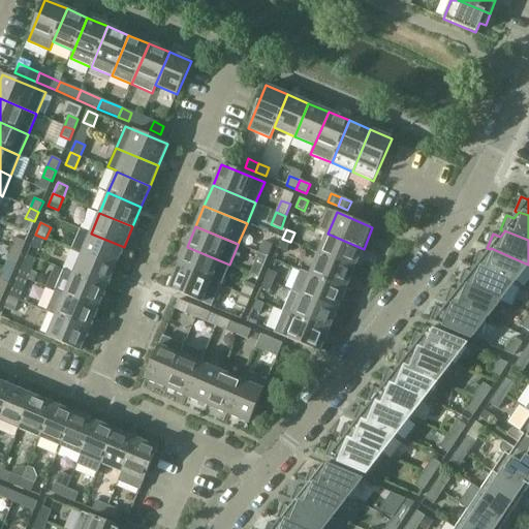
[(91,234),(82,254),(115,268),(124,247),(91,234)]
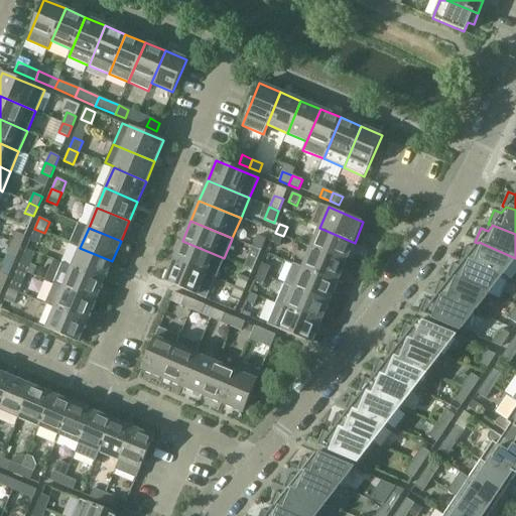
[(346,262),(355,243),(319,228),(311,248),(346,262)]
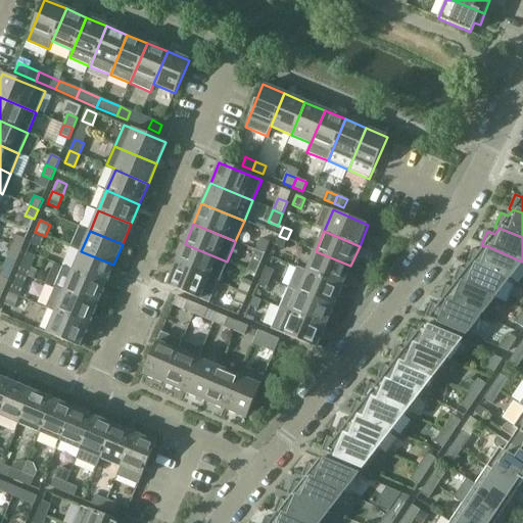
[(41,247),(45,236),(35,232),(31,243),(41,247)]
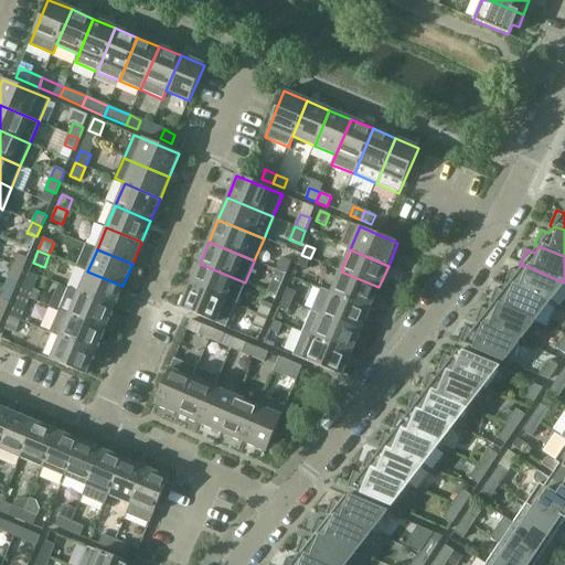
[(18,255),(13,266),(23,270),(28,258),(18,255)]
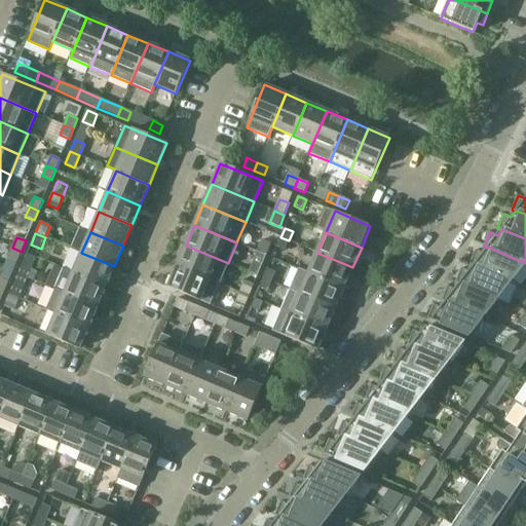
[(286,250),(289,240),(280,237),(276,247),(286,250)]
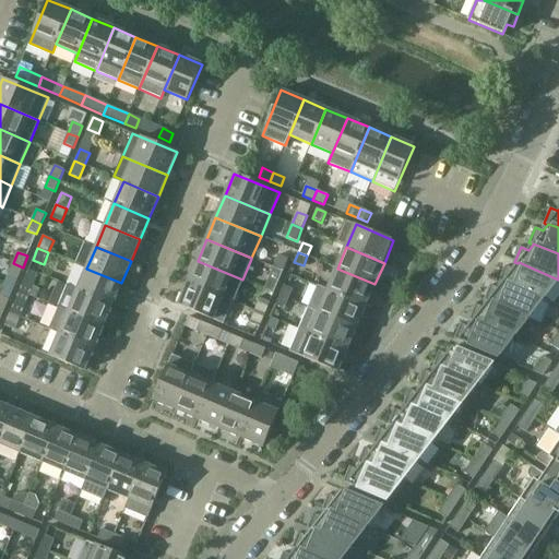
[(278,254),(273,268),(284,272),(288,259),(278,254)]
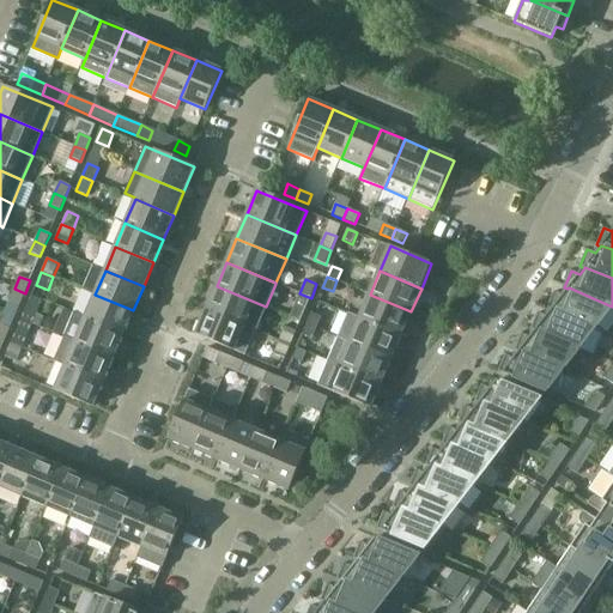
[(255,331),(266,307),(217,286),(206,310),(255,331)]
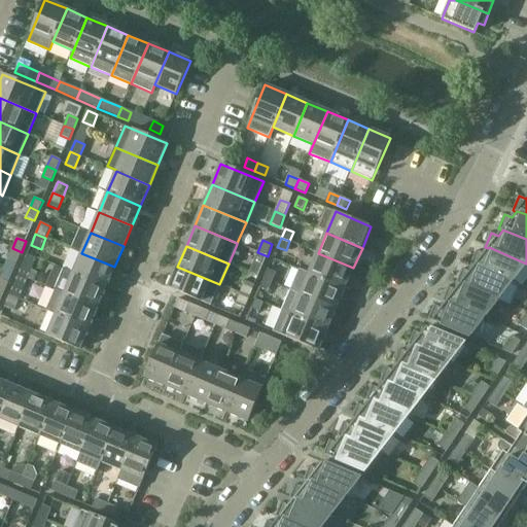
[(513,282),(526,264),(489,247),(488,248),(484,253),(477,250),(470,265),(473,267),(475,266),(513,282)]
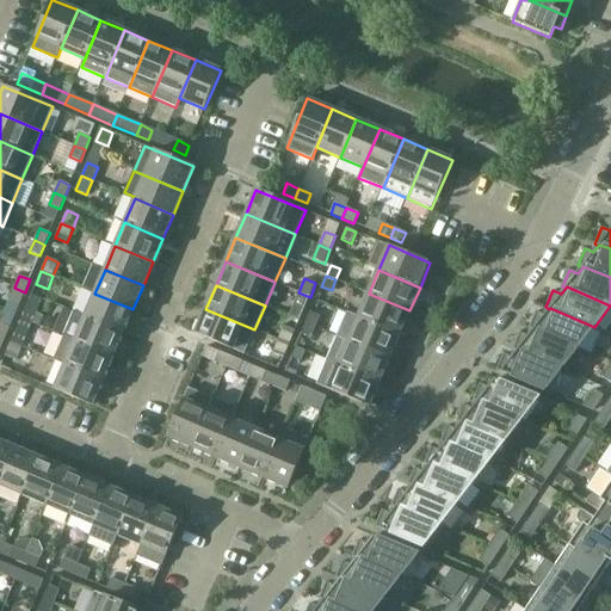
[(19,303),(25,292),(14,288),(10,300),(19,303)]
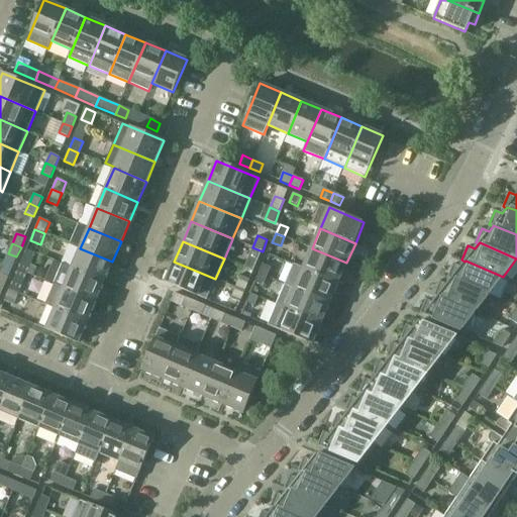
[(243,268),(253,272),(263,251),(252,247),(243,268)]
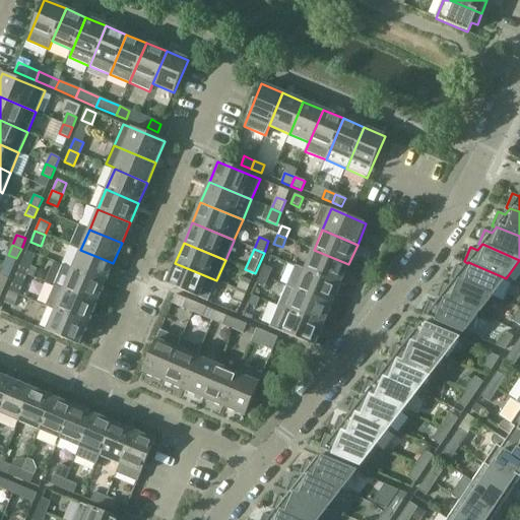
[(80,250),(72,269),(72,270),(105,283),(113,263),(80,250)]
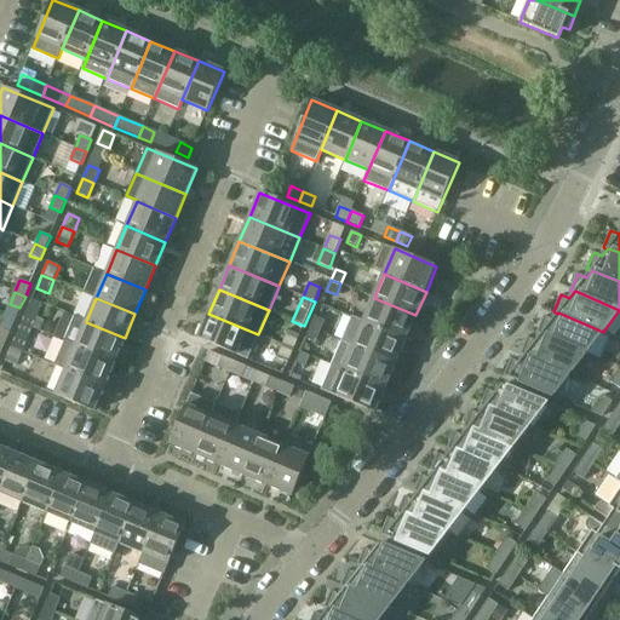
[(406,339),(415,315),(374,298),(363,322),(406,339)]
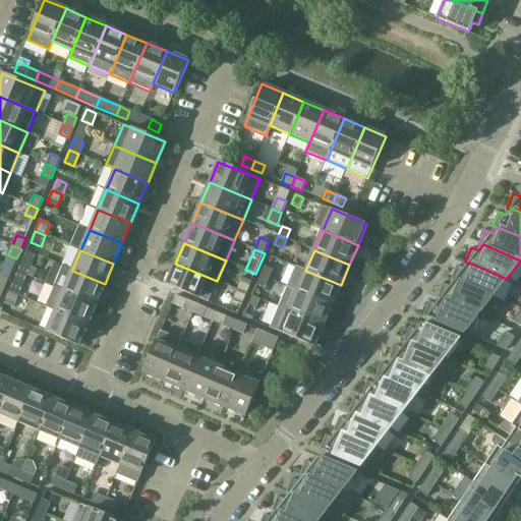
[(22,261),(18,272),(27,276),(32,265),(22,261)]
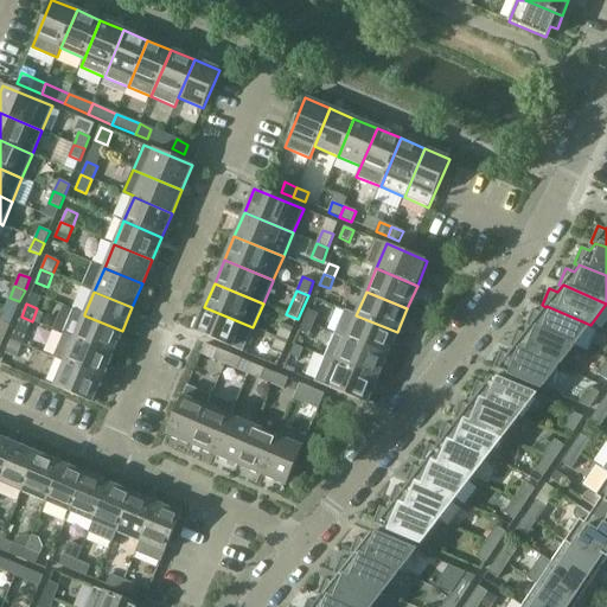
[(574,345),(590,325),(547,306),(545,307),(541,313),(532,310),(525,326),(530,328),(530,327),(574,345)]
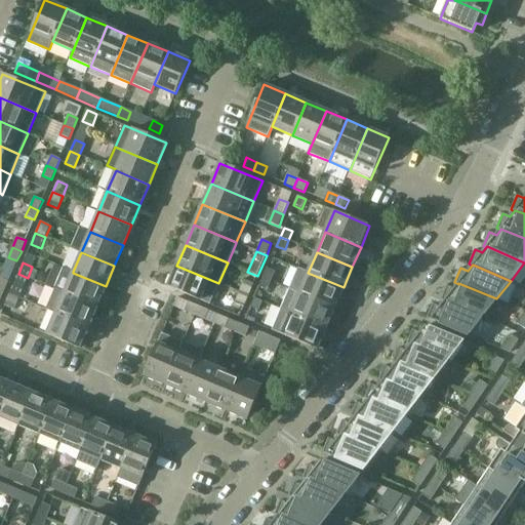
[(176,266),(168,286),(210,305),(218,283),(176,266)]
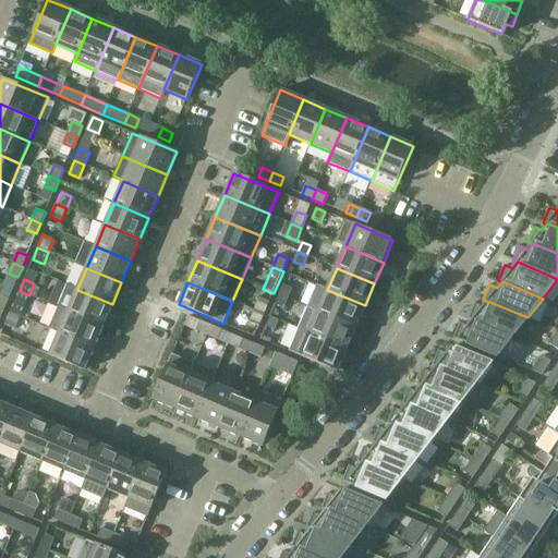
[(0,292),(0,307),(4,310),(14,287),(4,283),(0,292)]
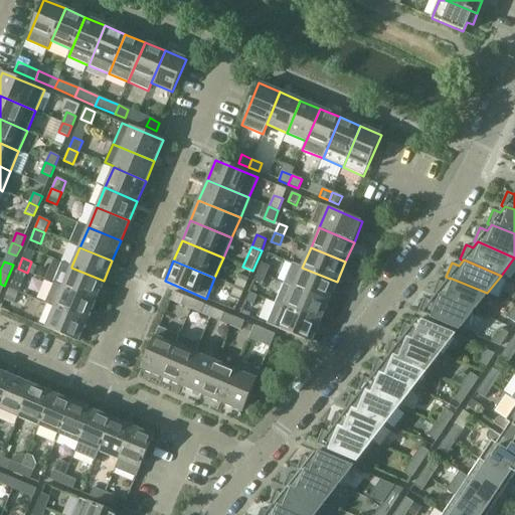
[(95,301),(104,281),(71,268),(71,267),(62,263),(53,284),(95,301)]
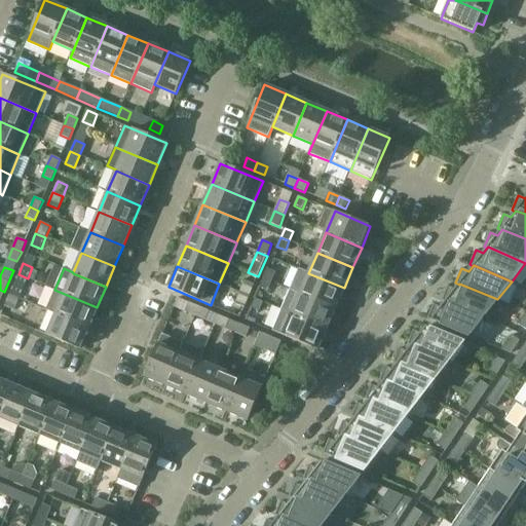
[(267,269),(263,278),(271,282),(275,272),(267,269)]
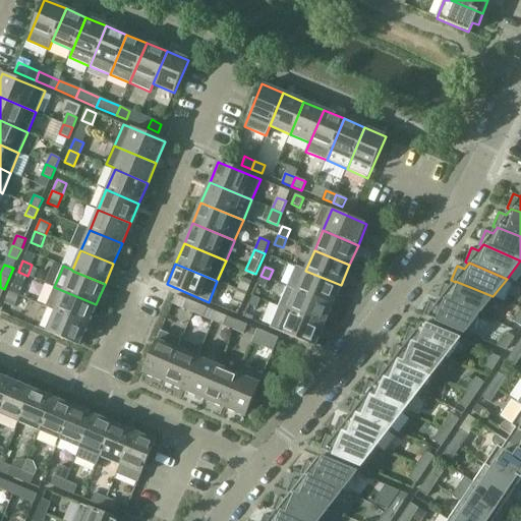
[(332,305),(341,285),(305,271),(297,291),(332,305)]
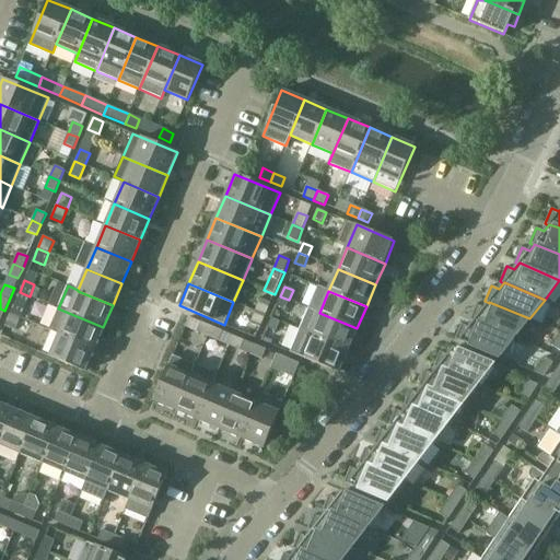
[(20,292),(10,314),(20,318),(30,296),(20,292)]
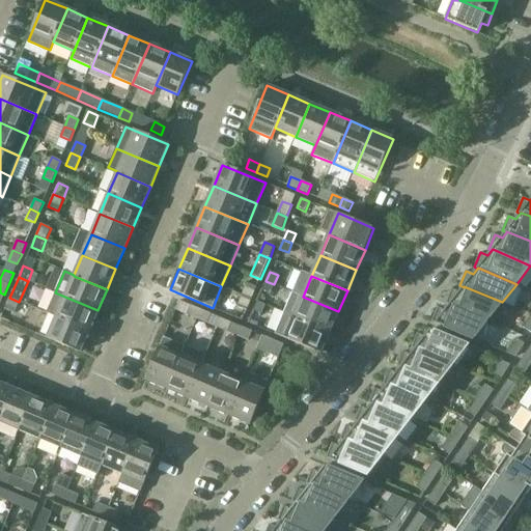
[(271,294),(274,284),(266,281),(262,290),(271,294)]
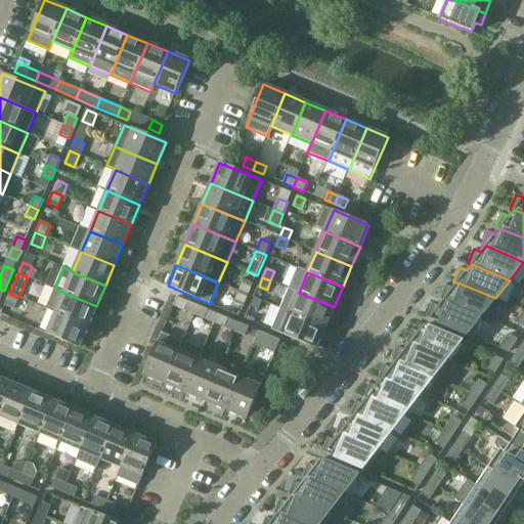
[(244,279),(238,292),(249,296),(254,284),(244,279)]
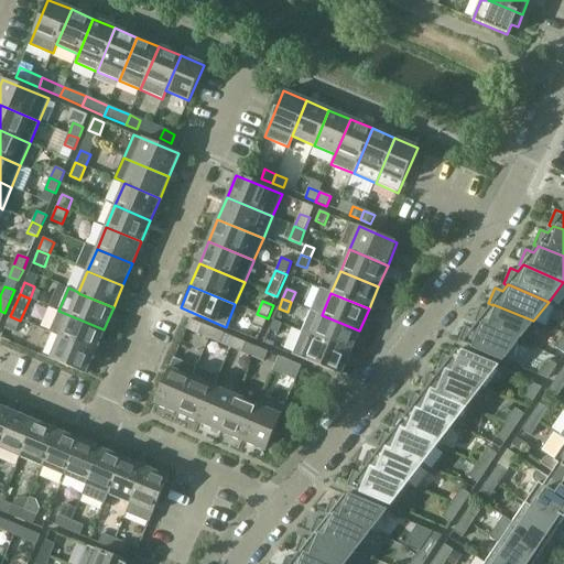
[(518,340),(533,321),(492,304),(492,305),(488,311),(480,307),(474,323),(477,324),(478,323),(518,340)]
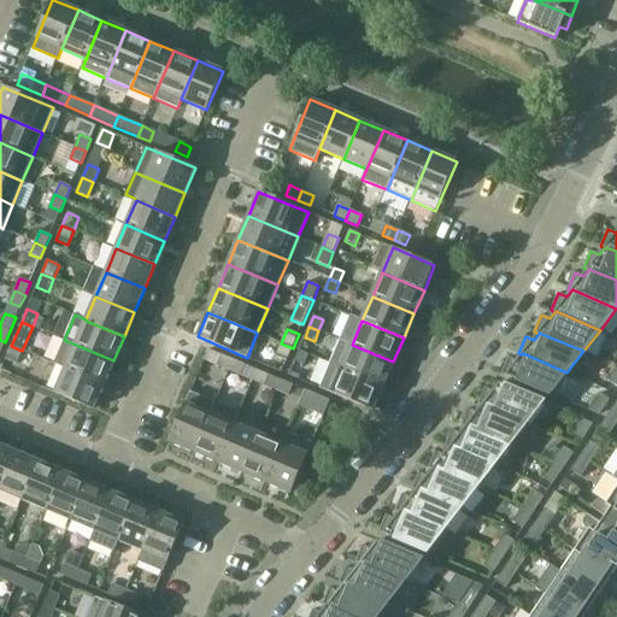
[(104,385),(113,360),(64,340),(54,364),(65,369),(104,385)]
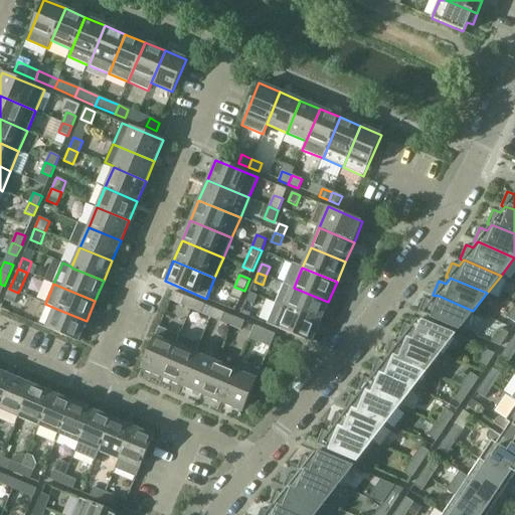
[(320,322),(328,302),(294,288),(293,288),(284,284),(276,304),(320,322)]
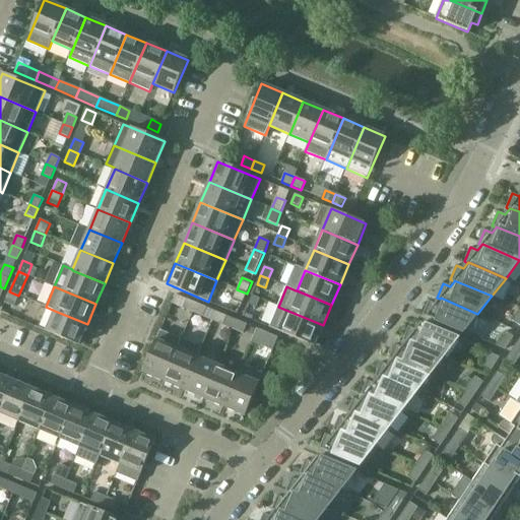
[(242,305),(247,294),(237,289),(232,301),(242,305)]
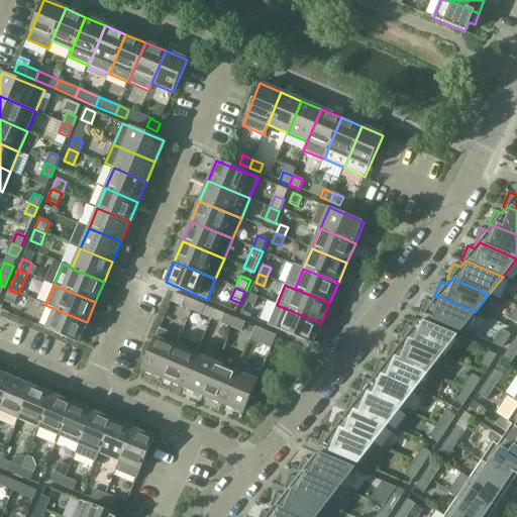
[(13,305),(18,294),(9,290),(4,301),(13,305)]
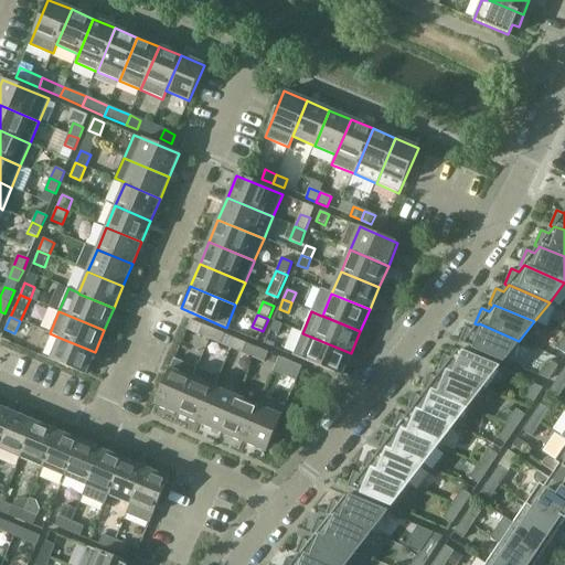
[(269,331),(278,334),(283,324),(274,321),(269,331)]
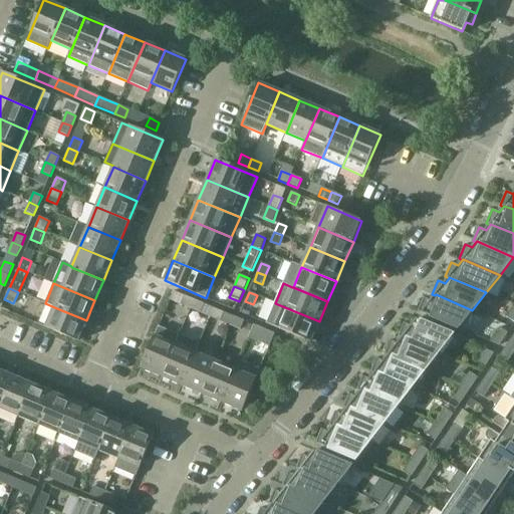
[(458,328),(472,310),(436,294),(435,295),(431,300),(424,297),(418,311),(458,328)]
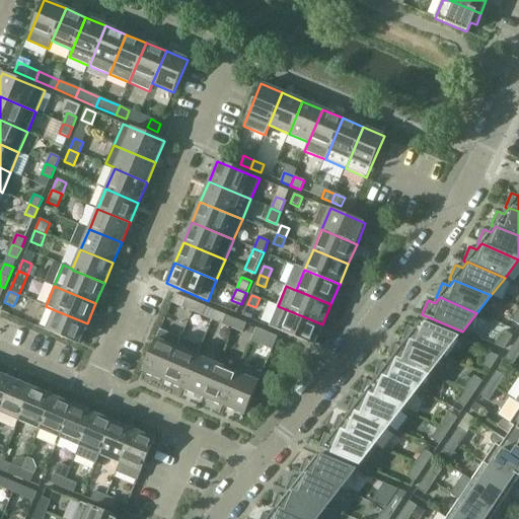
[(182,307),(193,311),(196,303),(186,298),(182,307)]
